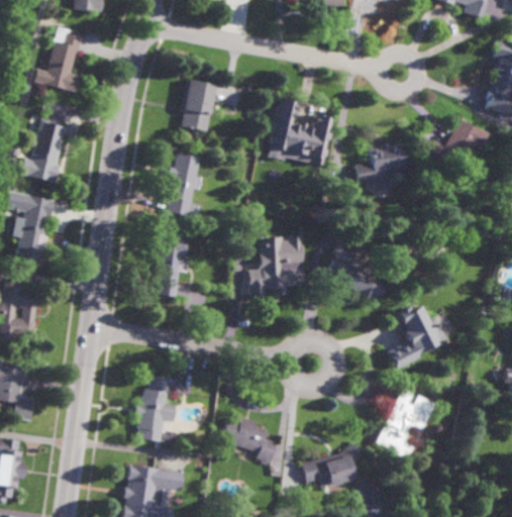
[(103,0),(102,12),(74,9),(74,0),(103,0)]
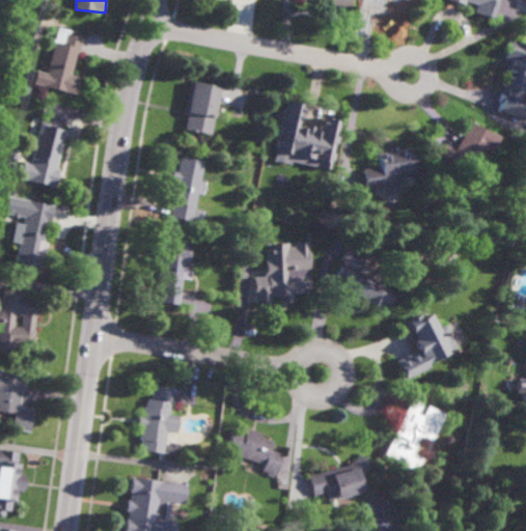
[(502,0),(497,18),(477,11),(479,4),(469,1),(468,5),(452,0),(502,0)]
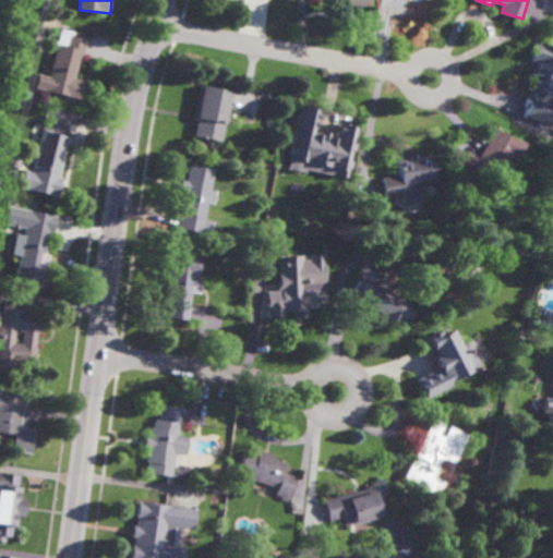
[(85,56),(82,56),(76,79),(85,81),(81,99),(48,91),(59,44),(69,47),(72,36),(89,40),(85,56)]
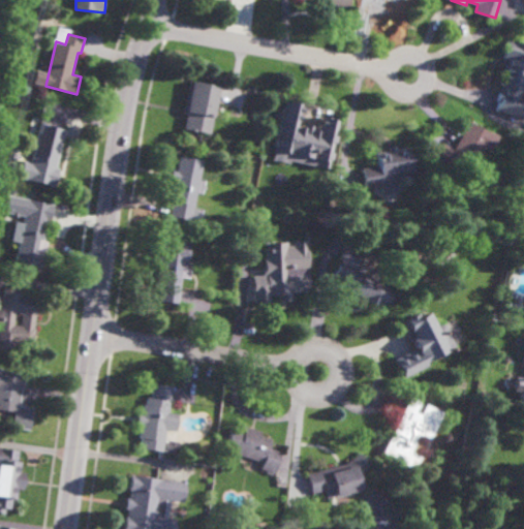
[(523,101),(519,117),(499,111),(501,103),(500,102),(503,92),(504,92),(505,88),(507,88),(509,86),(504,85),(510,66),(506,65),(510,54),(513,55),(517,39),(523,41),(523,101)]
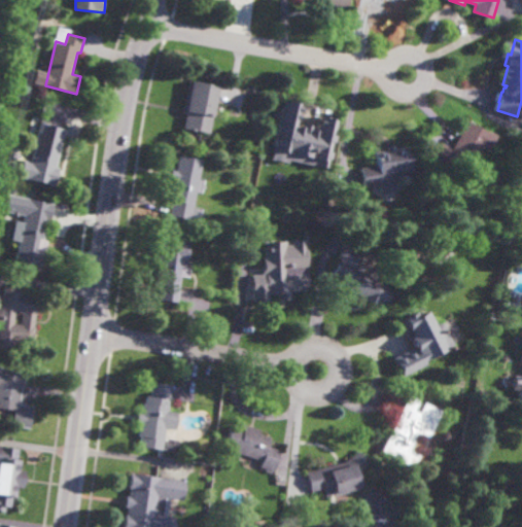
[(222,86),(216,117),(215,116),(212,134),(185,129),(188,114),(185,114),(190,85),(194,85),(195,81),(222,86)]
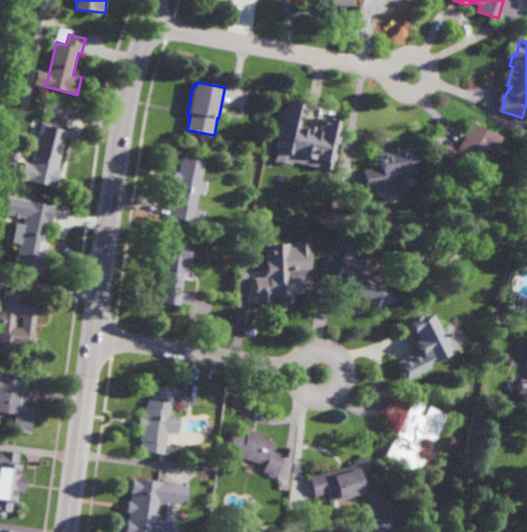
[(308,128),(309,125),(317,127),(317,131),(322,132),(325,118),(341,122),(332,170),(327,169),(328,162),(279,152),(288,103),(306,106),(301,127),(308,128)]
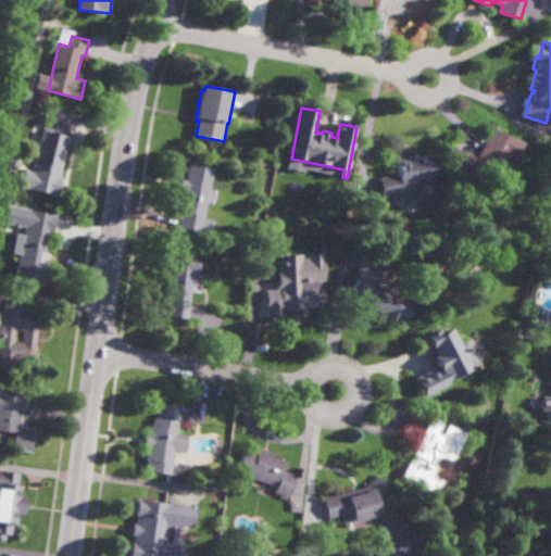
[(518,140),(518,139),(528,144),(520,161),(512,156),(499,179),(479,168),(474,178),(455,168),(466,150),(479,158),(489,140),(488,139),(495,126),(518,140)]
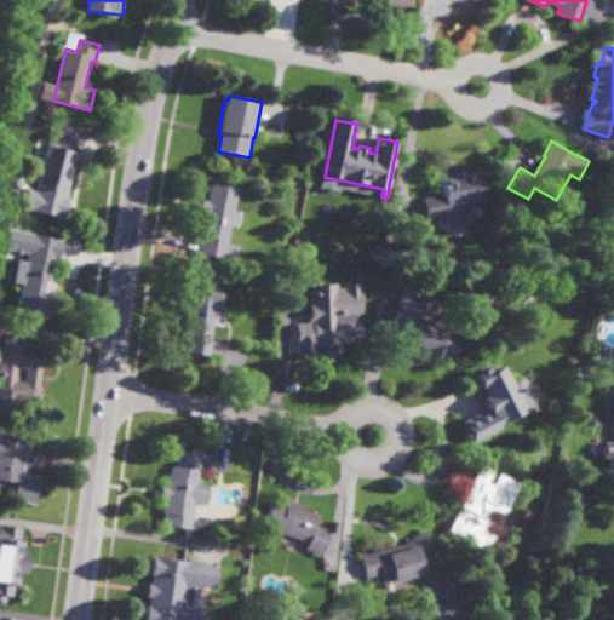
[(68,197),(70,199),(66,220),(24,210),(29,190),(38,193),(49,145),(79,154),(68,197)]
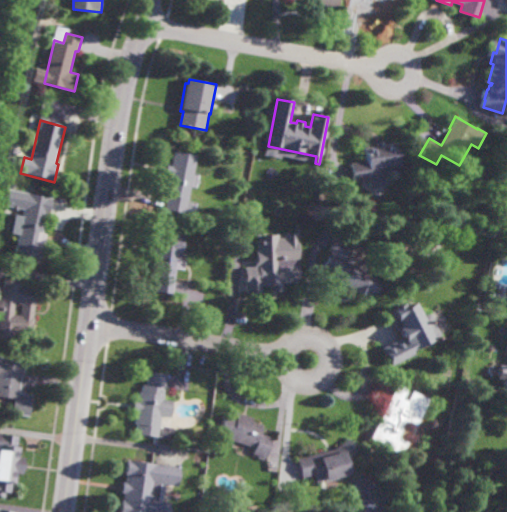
[(387,145),(399,143),(402,165),(384,168),(386,186),(372,188),(371,179),(355,181),(353,163),(368,161),(367,148),(379,146),(378,144),(387,143),(387,145)]
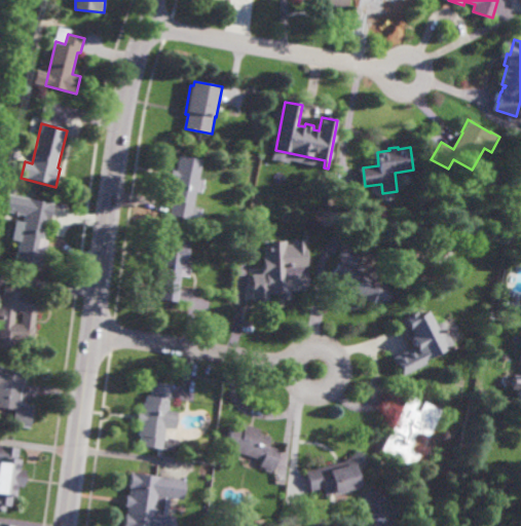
[(194,231),(171,226),(173,215),(172,215),(174,201),(173,200),(182,156),(206,161),(195,207),(199,208),(194,231)]
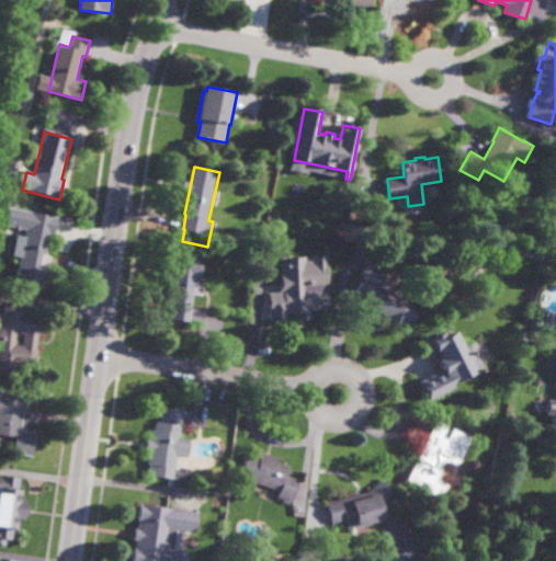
[(54,237),(52,236),(46,262),(49,262),(45,286),(18,281),(23,250),(25,251),(30,225),(29,225),(31,216),(57,220),(54,237)]
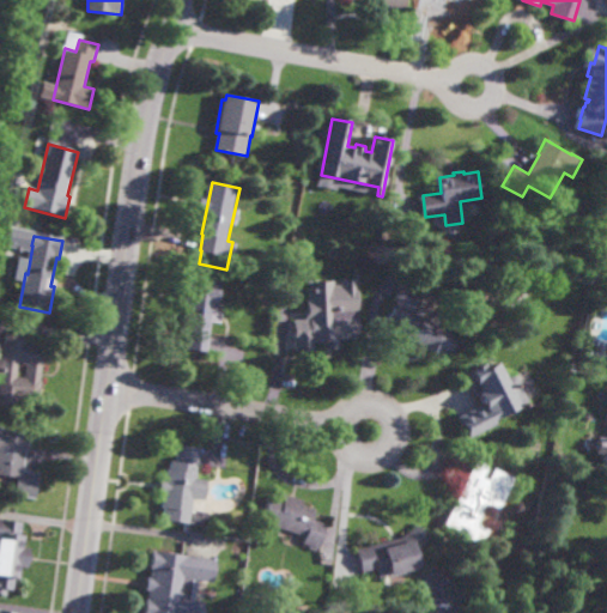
[(220,307),(216,307),(211,353),(189,350),(190,333),(188,333),(192,304),(187,303),(189,278),(223,281),(220,307)]
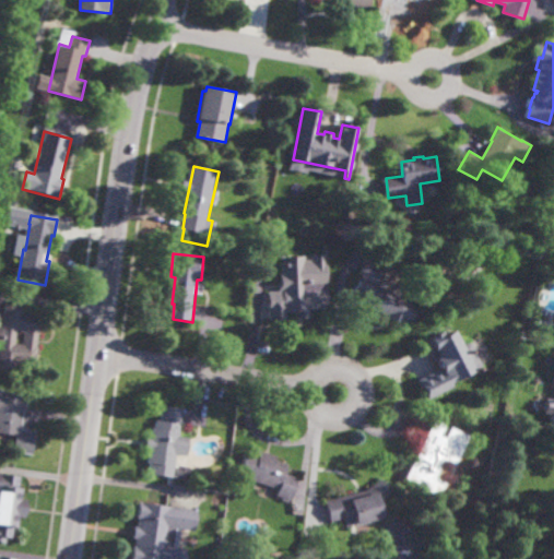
[(311,319),(298,320),(298,313),(287,314),(289,321),(271,321),(270,293),(282,292),(282,275),(284,275),(283,257),(329,256),(331,311),(311,311),(311,319)]
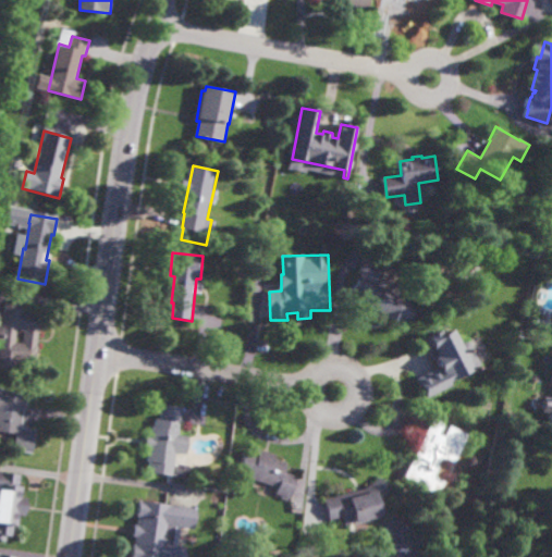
[(379,276),(380,273),(393,279),(392,281),(404,286),(401,296),(415,301),(412,308),(420,312),(416,322),(408,319),(405,325),(385,317),(387,314),(367,306),(369,299),(354,293),(364,270),(379,276)]
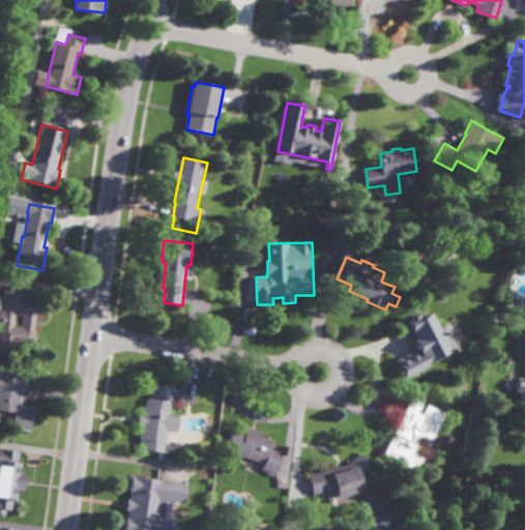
[(38,318),(37,318),(36,322),(36,325),(35,330),(36,331),(34,348),(33,348),(22,347),(16,346),(15,354),(9,353),(0,352),(0,333),(1,324),(0,324),(0,310),(2,311),(4,311),(5,300),(6,287),(9,288),(24,290),(23,299),(40,301),(38,318)]
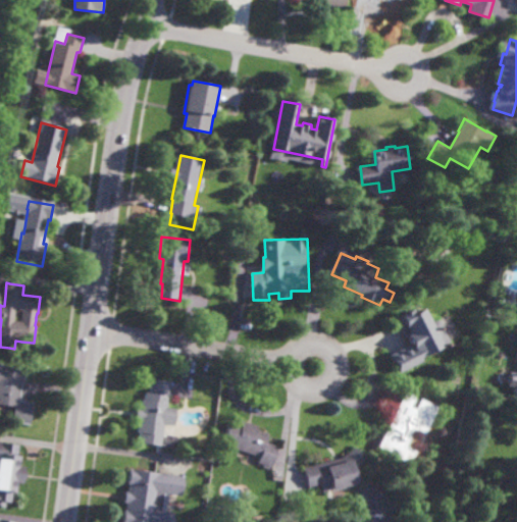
[(394,357),(413,348),(399,317),(409,312),(411,316),(423,310),(430,324),(440,320),(451,345),(422,358),(423,361),(401,372),(394,357)]
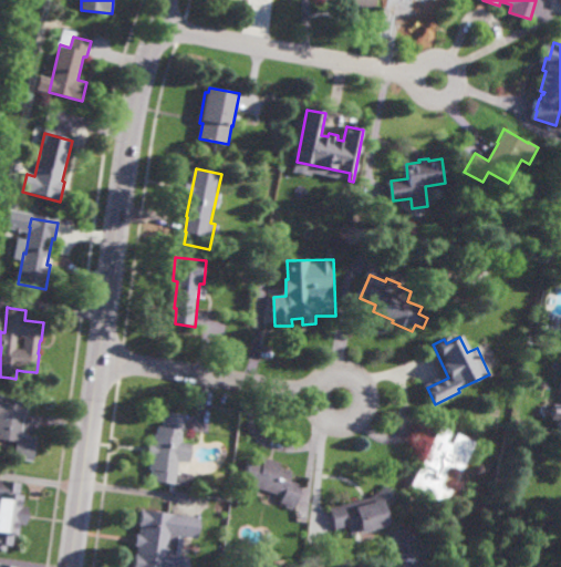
[(29,418),(26,418),(23,437),(37,440),(34,460),(14,457),(17,439),(0,436),(0,397),(3,398),(3,400),(30,402),(29,418)]
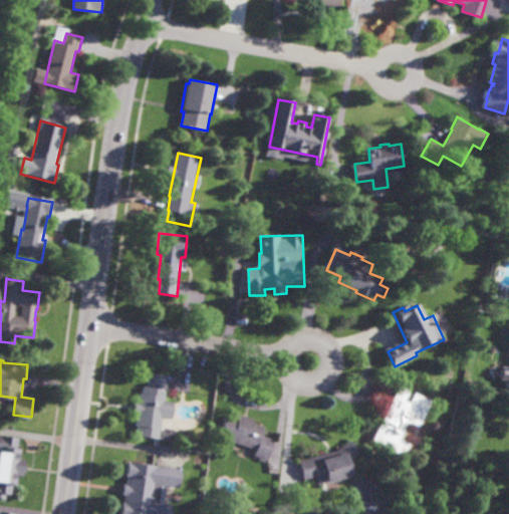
[(167,400),(177,401),(174,418),(164,416),(161,438),(140,435),(141,425),(138,425),(140,411),(135,410),(137,401),(141,402),(142,395),(145,396),(146,389),(150,389),(152,374),(170,376),(167,400)]
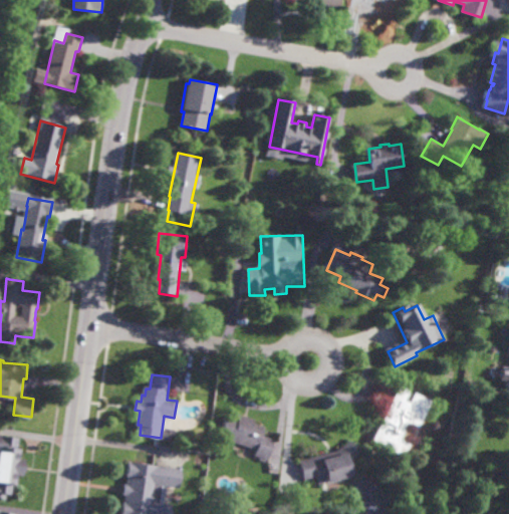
[(463,387),(454,383),(456,376),(465,378),(463,387)]
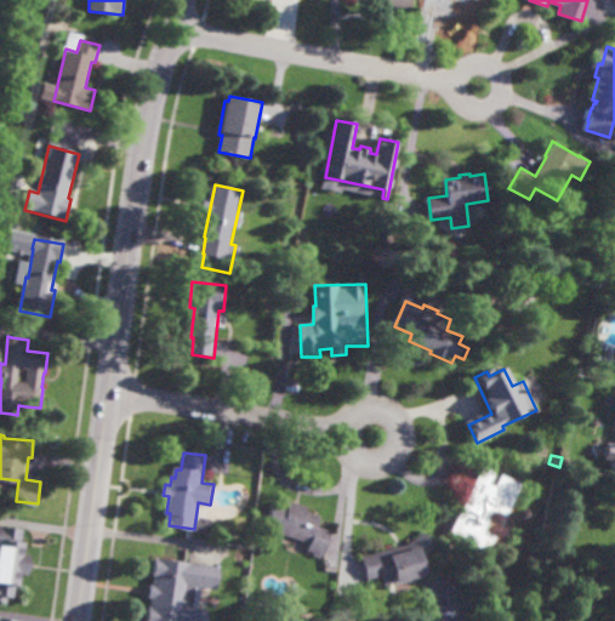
[(499,488),(504,477),(523,485),(508,517),(496,511),(488,529),(499,534),(491,550),(454,531),(484,466),(499,473),(493,485),(499,488)]
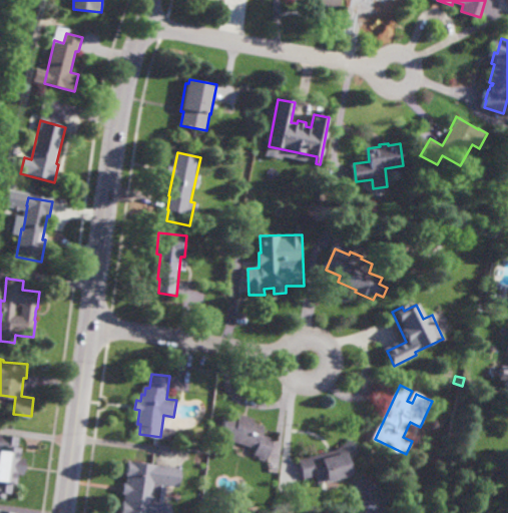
[(258,418),(257,421),(267,424),(264,434),(277,438),(270,458),(256,454),(258,448),(221,436),(228,413),(240,417),(242,413),(258,418)]
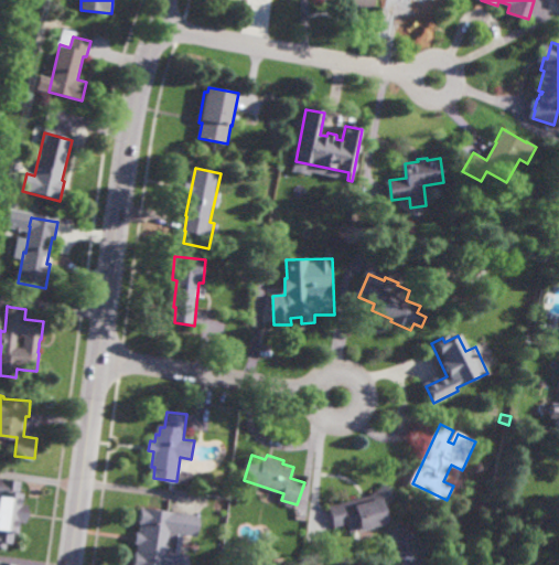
[(27,521),(21,520),(19,532),(14,531),(13,543),(7,542),(6,547),(0,546),(0,476),(22,479),(20,491),(24,491),(23,502),(29,503),(27,521)]
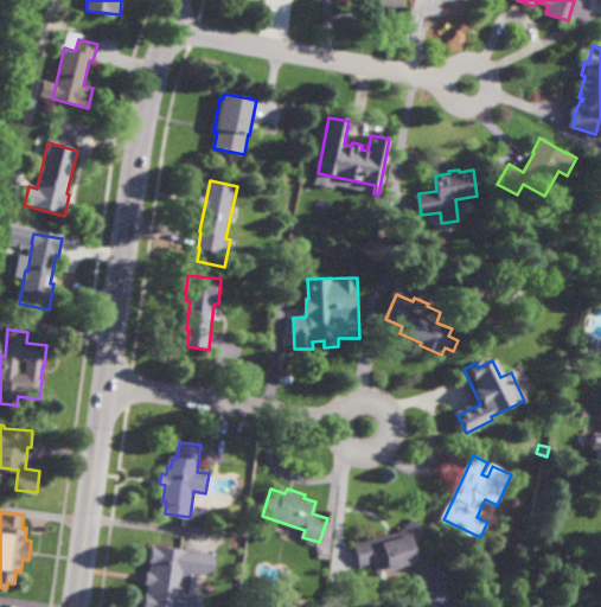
[(421,562),(390,572),(389,569),(379,572),(377,562),(363,566),(356,543),(401,530),(416,518),(427,534),(415,543),(421,562)]
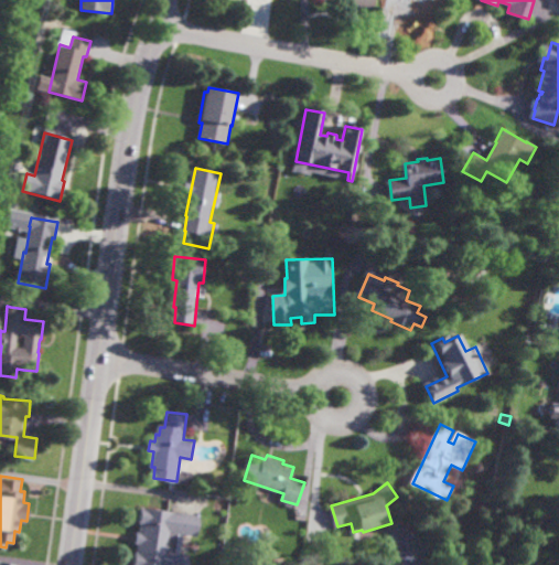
[(201,513),(199,535),(184,533),(182,552),(191,553),(189,564),(135,564),(137,551),(138,551),(139,542),(137,542),(138,531),(141,531),(142,522),(140,522),(142,505),(201,513)]
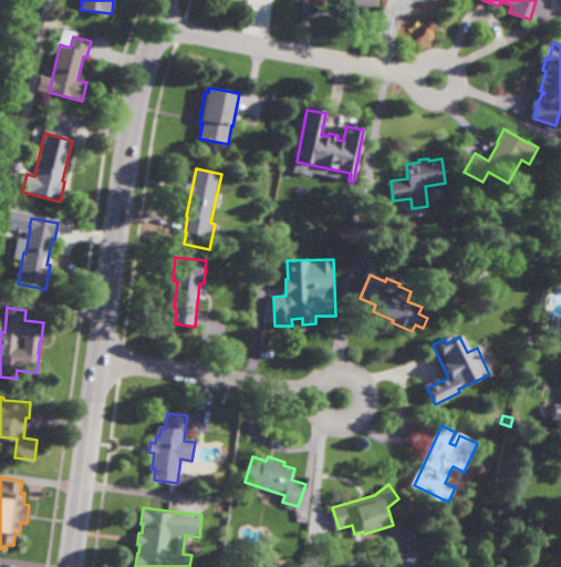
[(432,553),(424,542),(430,538),(437,549),(432,553)]
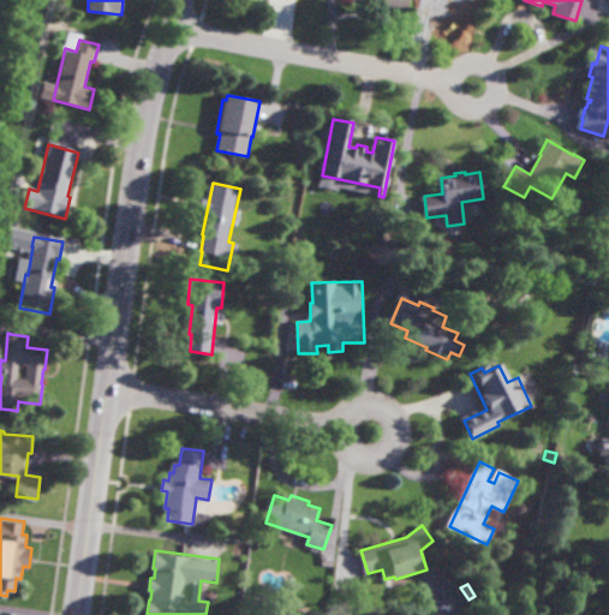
[(362,614),(350,614),(338,614),(340,589),(364,591),(362,614)]
